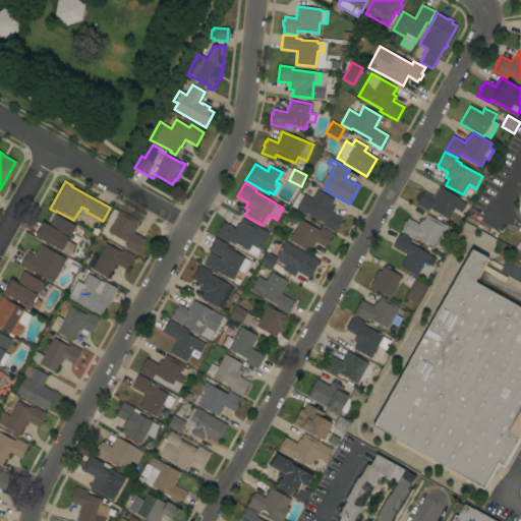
[(416,206),(419,199),(418,198),(420,193),(421,194),(423,191),(433,196),(439,187),(460,198),(459,199),(466,204),(461,213),(454,209),(448,219),(429,209),(427,212),(416,206)]
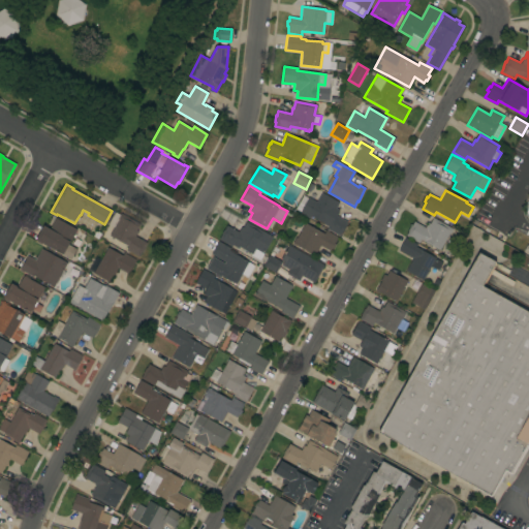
[(328,229),(329,226),(311,216),(310,218),(300,213),(308,197),(316,203),(321,193),(338,203),(335,209),(339,211),(336,216),(346,222),(339,236),(328,229)]
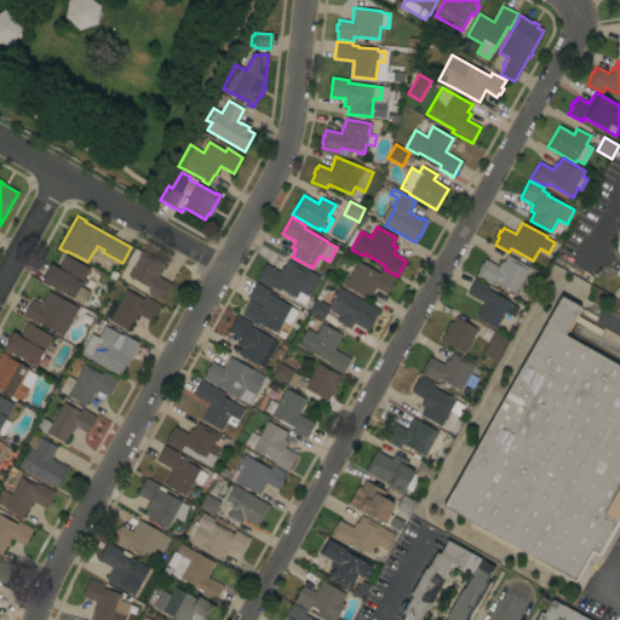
[(133,267),(126,263),(133,248),(141,252),(141,251),(164,263),(159,270),(161,271),(158,277),(172,285),(162,300),(148,293),(150,288),(127,276),(133,267)]
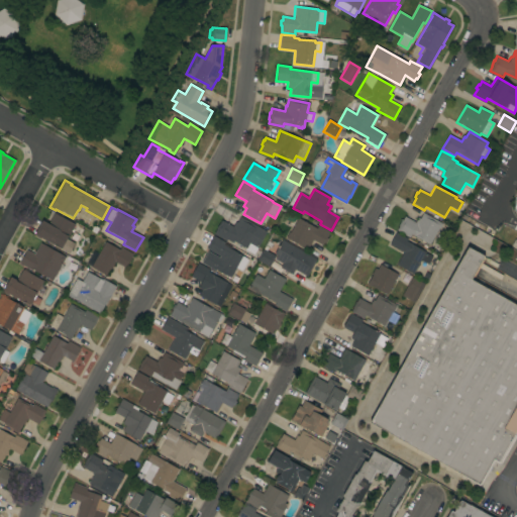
[(42,220),(48,224),(54,213),(75,224),(67,239),(74,243),(69,253),(40,238),(34,235),(42,220)]
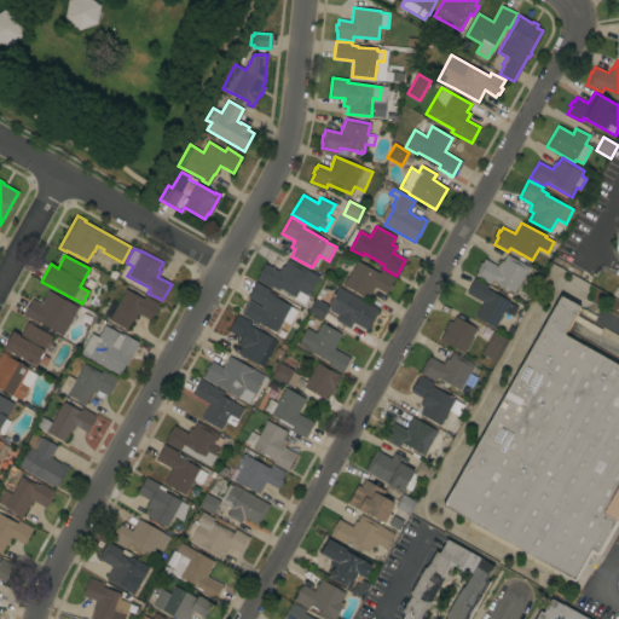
[(475,276),(478,271),(476,270),(480,264),(481,264),(484,259),(497,266),(501,261),(503,261),(507,255),(530,268),(526,275),(525,275),(514,293),(492,281),(490,284),(475,276)]
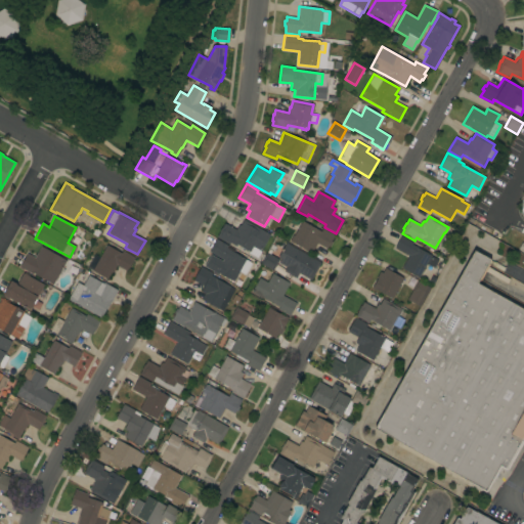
[(216,237),(224,223),(235,229),(238,225),(241,226),(244,220),(270,234),(261,252),(252,247),(250,252),(236,245),(235,246),(230,243),(229,245),(216,237)]
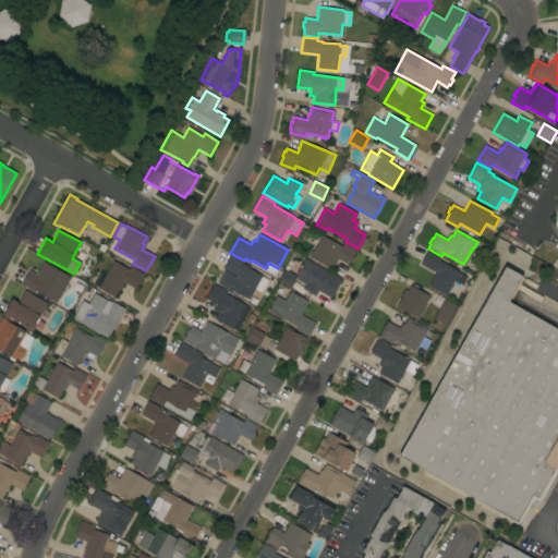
[(322,235),(341,246),(343,243),(356,250),(352,257),(353,257),(351,263),(349,262),(348,265),(337,258),(331,269),(310,257),(322,235)]
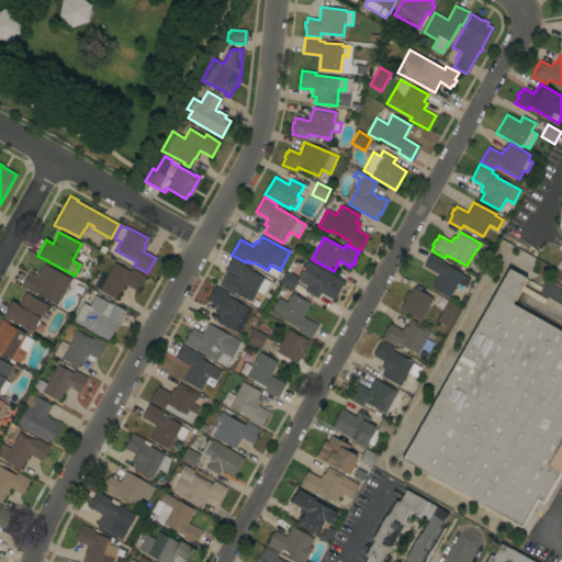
[(438,274),(423,266),(430,253),(444,259),(441,262),(462,273),(462,274),(470,279),(465,287),(458,283),(449,298),(445,295),(442,298),(438,295),(439,293),(430,288),(438,274)]
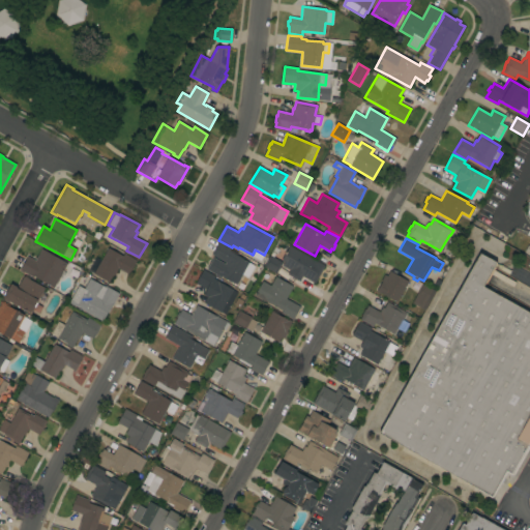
[(230,248),(230,249),(237,254),(236,256),(255,266),(247,278),(241,274),(236,285),(221,276),(221,277),(206,269),(212,258),(225,264),(225,262),(211,255),(218,241),(230,248)]
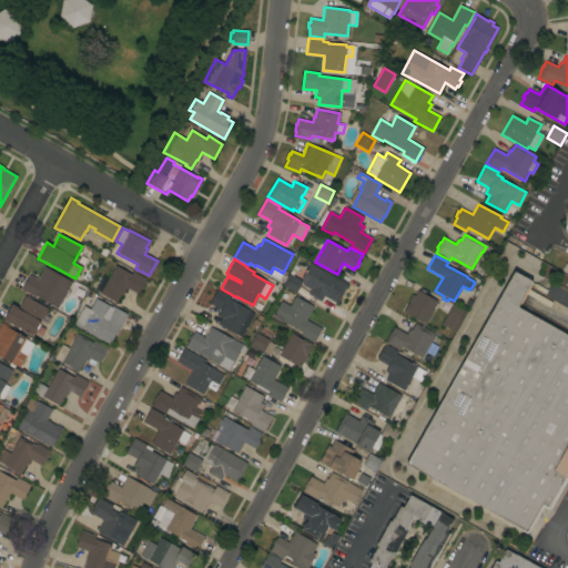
[(347,285),(337,304),(323,296),(321,302),(307,294),(311,290),(302,285),(304,281),(301,280),(310,263),(347,285)]
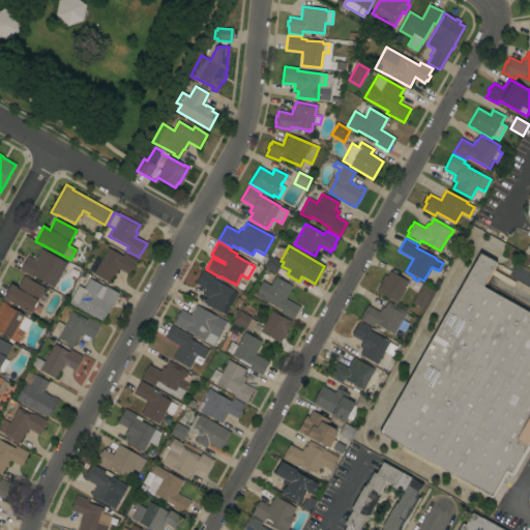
[(53,288),(33,276),(32,277),(24,272),(23,273),(19,271),(27,257),(35,261),(41,248),(67,263),(53,288)]
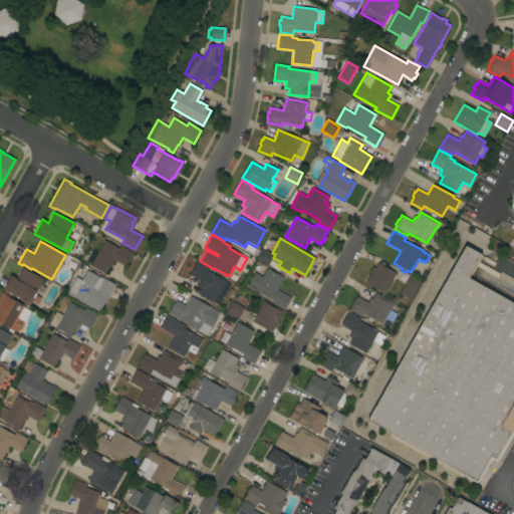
[(104,241),(118,248),(119,246),(133,252),(125,264),(125,263),(123,266),(114,260),(110,268),(108,267),(104,274),(84,263),(92,249),(97,252),(104,241)]
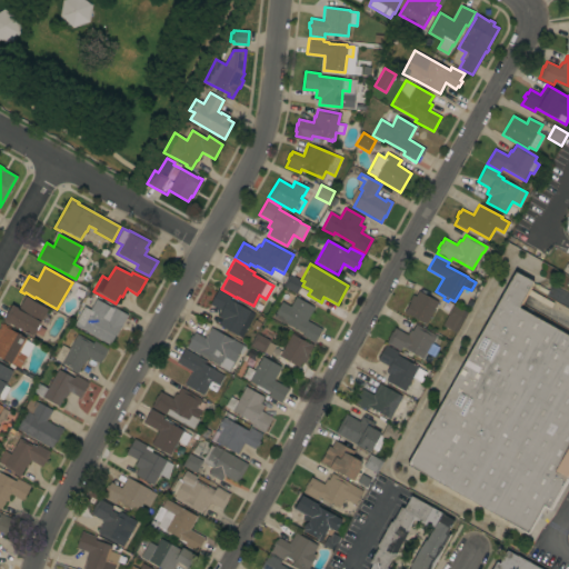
[(407,466),(516,272),(532,282),(518,308),(568,336),(568,476),(550,510),(543,507),(528,533),(407,466)]
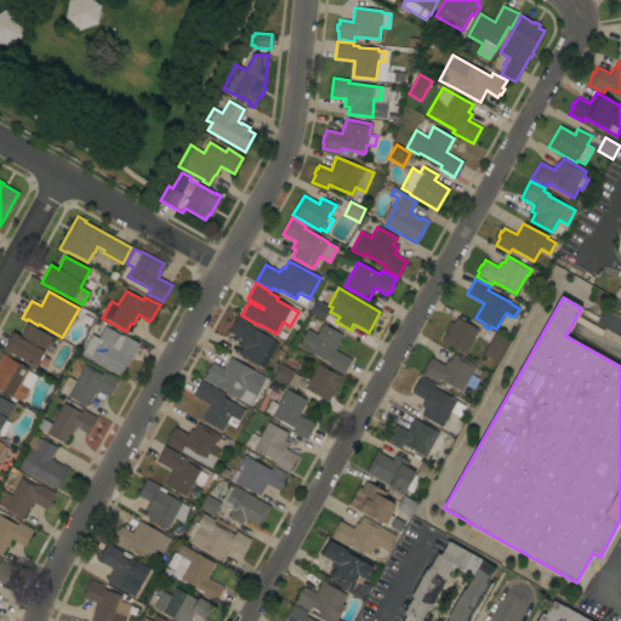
[(309,313),(317,300),(330,307),(323,320),(309,313)]
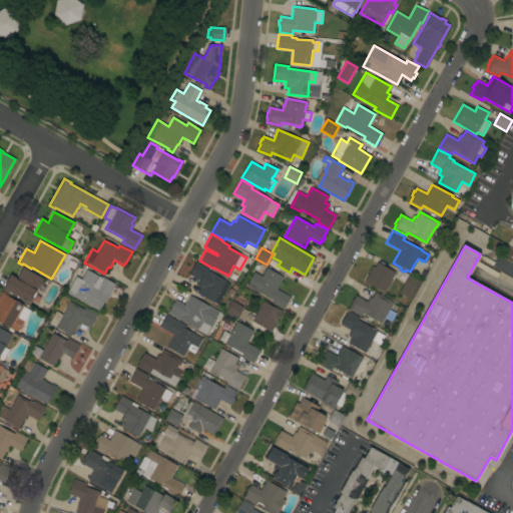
[(207,268),(205,271),(229,284),(217,305),(196,294),(199,288),(196,286),(199,281),(188,275),(195,261),(207,268)]
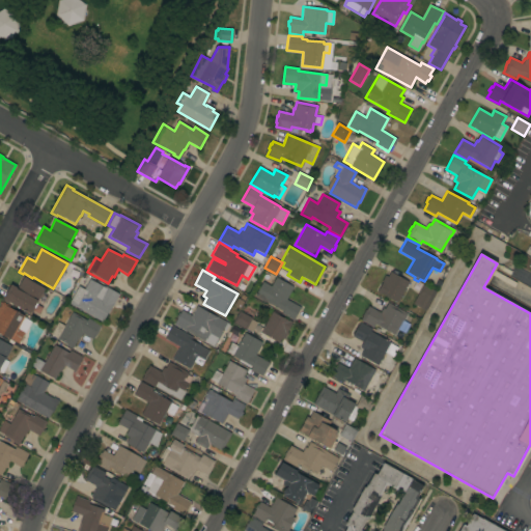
[(397,303),(381,294),(380,295),(376,292),(382,282),(381,282),(385,275),(387,277),(390,272),(409,282),(397,303)]
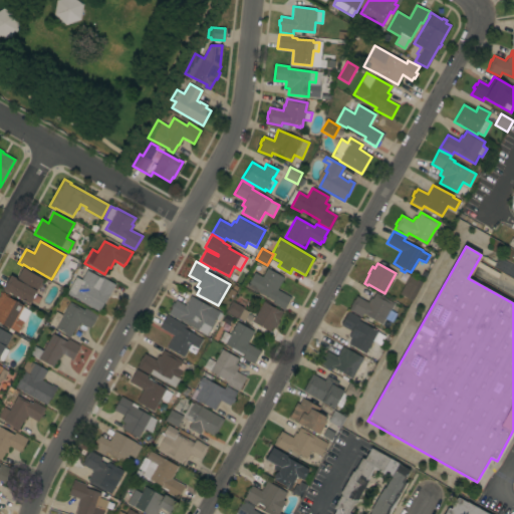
[(10,275),(16,278),(22,268),(23,269),(24,268),(28,270),(28,271),(43,279),(36,291),(35,291),(29,304),(8,293),(2,290),(10,275)]
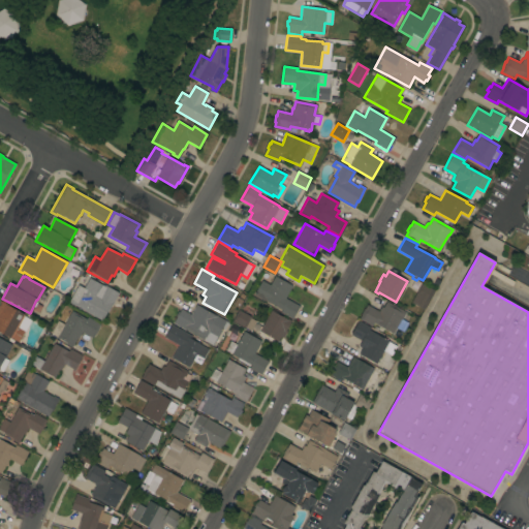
[(270,285),(275,276),(291,286),(285,299),(300,307),(292,319),(280,313),(281,310),(253,294),(261,280),(270,285)]
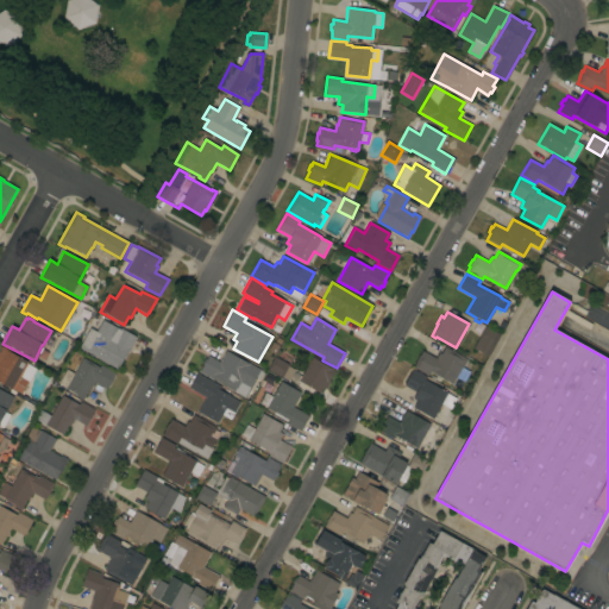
[(79,347),(89,328),(95,332),(102,320),(118,328),(111,340),(113,341),(120,328),(137,338),(121,363),(117,370),(79,347)]
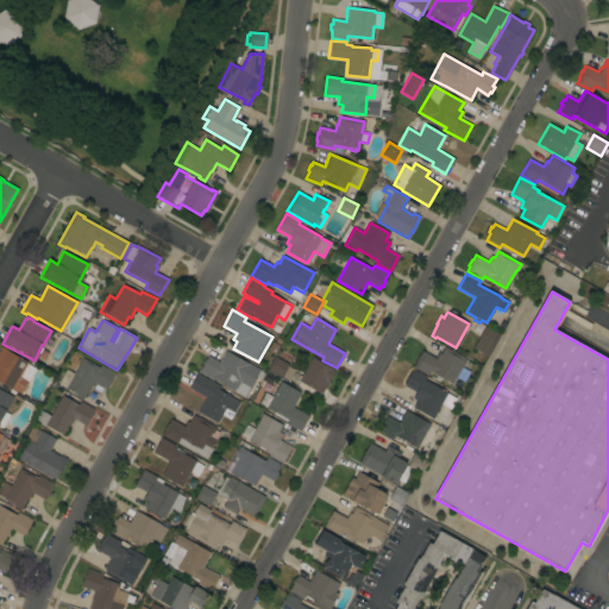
[(485,326),(500,334),(487,356),(473,349),(485,326)]
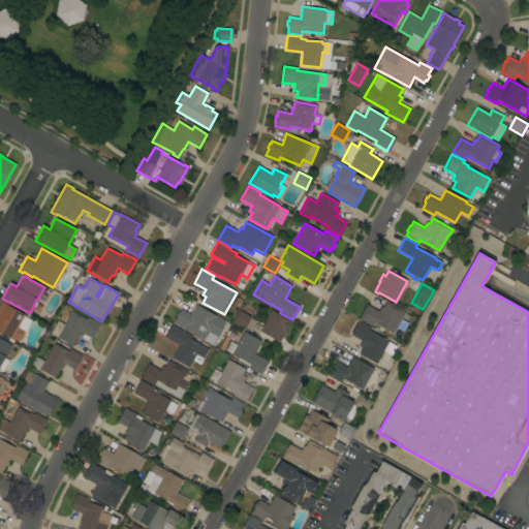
[(0,304),(2,301),(9,305),(8,306),(25,315),(18,328),(24,331),(18,341),(11,338),(11,339),(0,333),(0,304)]
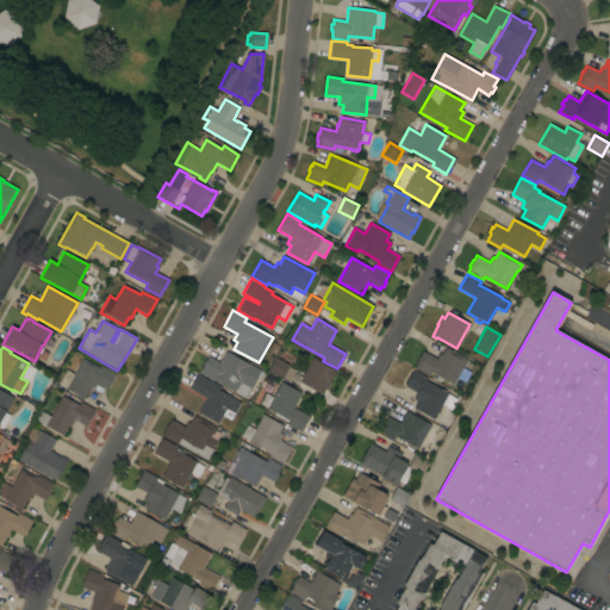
[(414,367),(423,352),(436,360),(440,353),(441,354),(446,347),(467,360),(462,368),(471,373),(465,383),(456,379),(453,385),(431,373),(429,377),(414,367)]
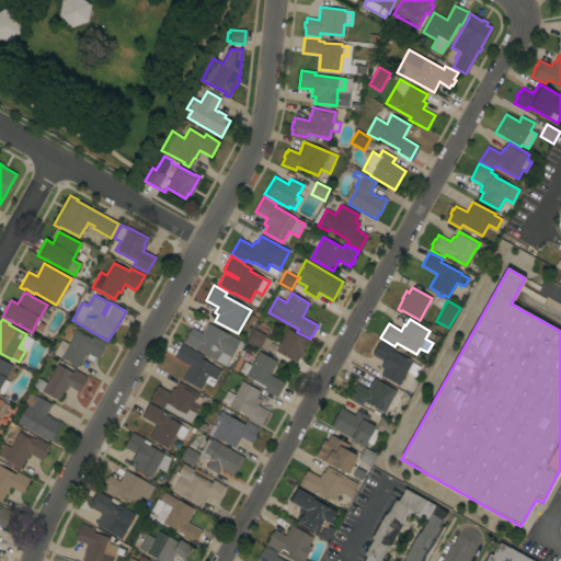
[(183,343),(186,336),(185,335),(189,331),(190,331),(192,328),(202,334),(207,323),(239,341),(226,365),(216,359),(215,361),(183,343)]
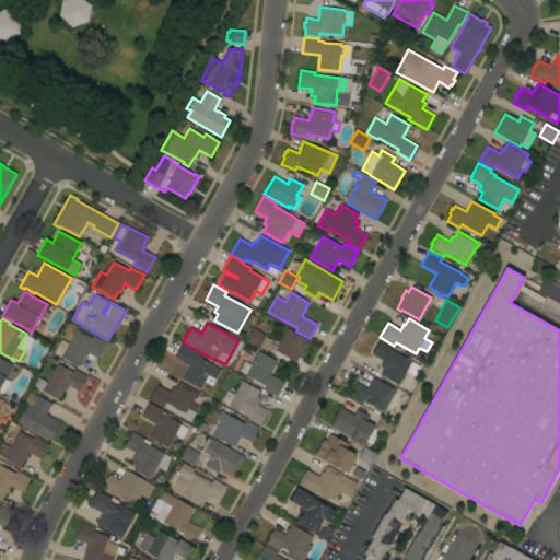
[(245,340),(252,328),(265,336),(258,347),(245,340)]
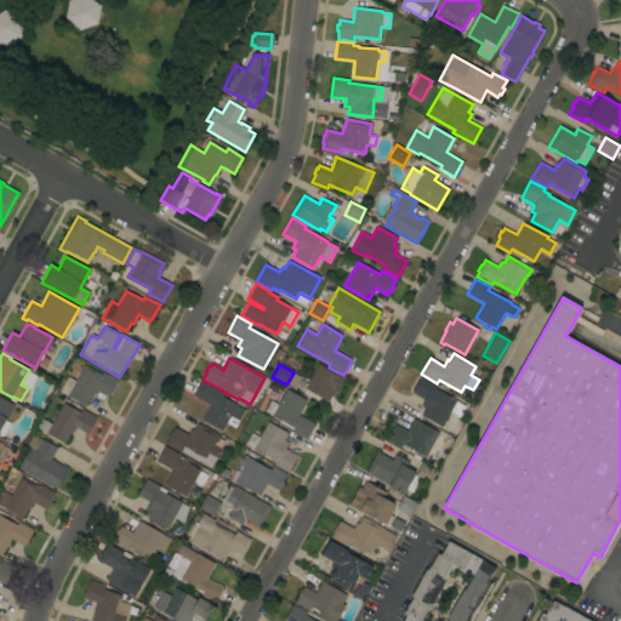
[(318,364),(336,375),(337,374),(342,377),(335,389),(336,389),(332,397),(329,396),(325,400),(305,388),(318,364)]
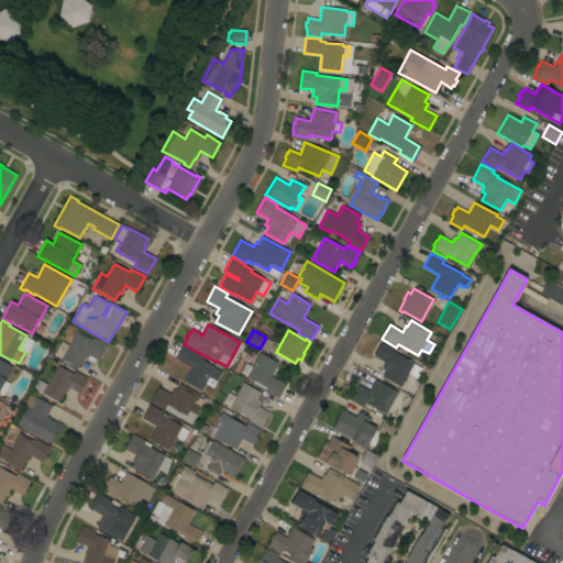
[(91,340),(92,338),(107,345),(98,360),(86,353),(76,371),(69,366),(70,365),(61,360),(61,359),(54,354),(61,342),(67,345),(76,331),(91,340)]
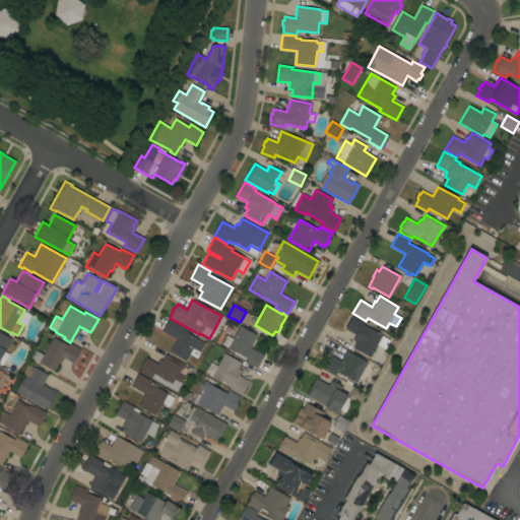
[(352,348),(355,342),(352,340),(355,335),(344,329),(352,316),(364,322),(363,325),(389,340),(384,349),(377,345),(370,358),(352,348)]
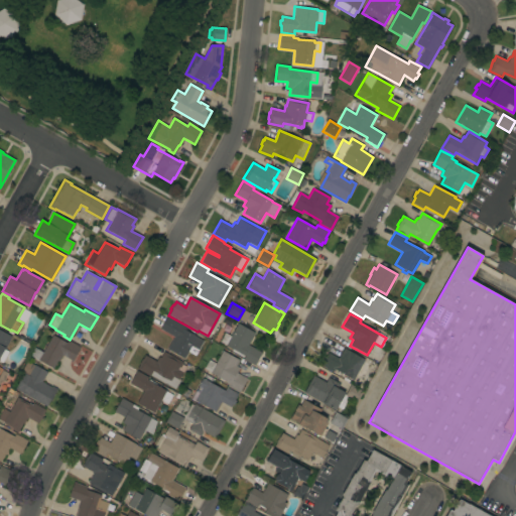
[(173,337),(160,330),(166,316),(186,328),(184,331),(203,341),(195,356),(187,352),(184,358),(167,349),(173,337)]
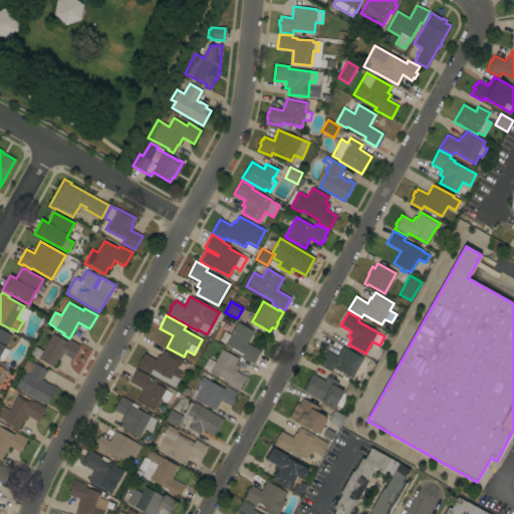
[(253,331),(247,343),(260,351),(253,364),(242,357),(243,354),(242,356),(230,349),(231,347),(224,344),(225,343),(219,340),(224,331),(230,334),(236,322),(253,331)]
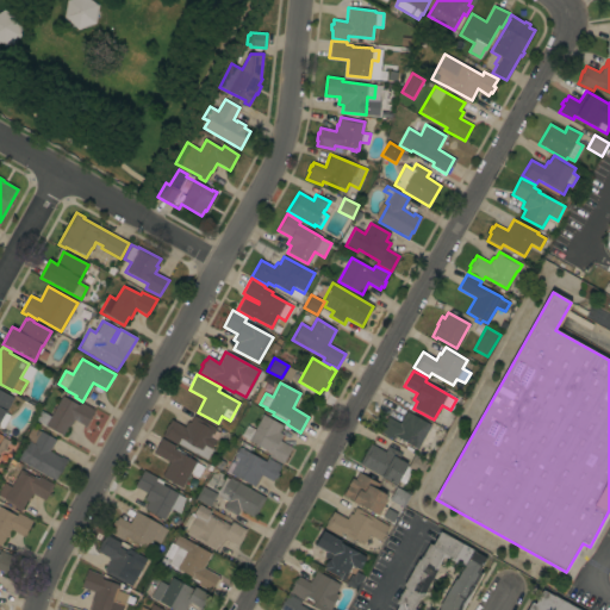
[(0,390),(13,398),(5,414),(4,414),(0,419),(0,390)]
